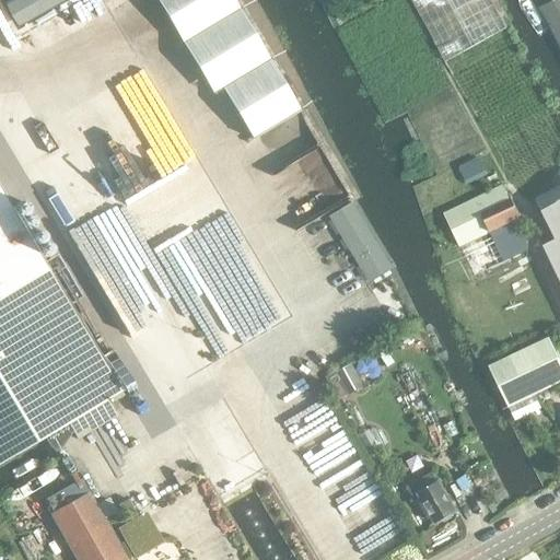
[(410,0),(450,71),(510,38),(489,0),(410,0)]
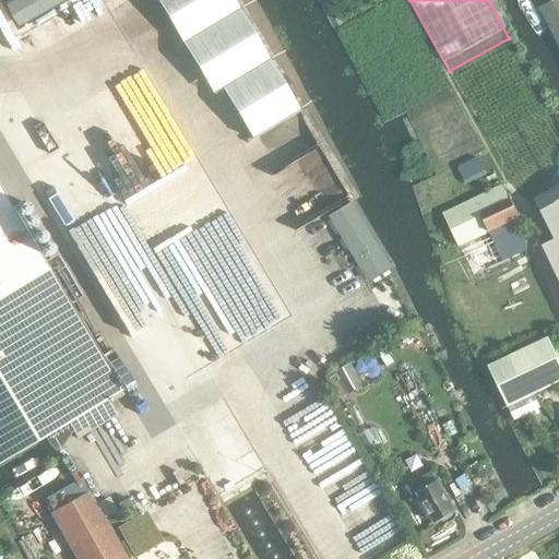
[(558,0),(557,0),(537,11),(558,51),(558,0)]
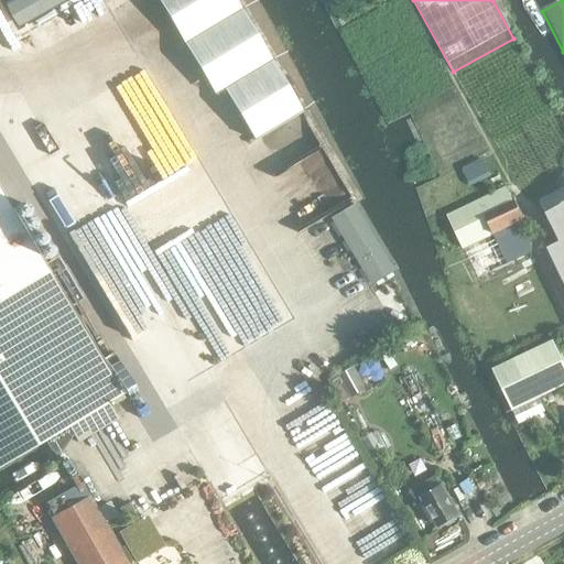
[(507,186),(446,216),(462,249),(499,231),(523,219),(507,186)]
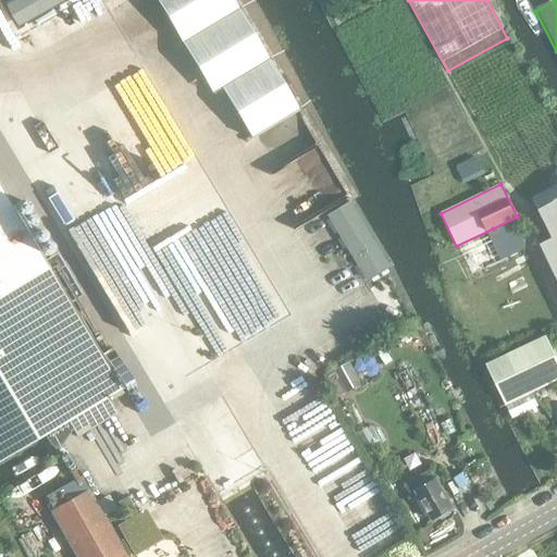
[(0,296),(47,268),(0,189),(0,296)]
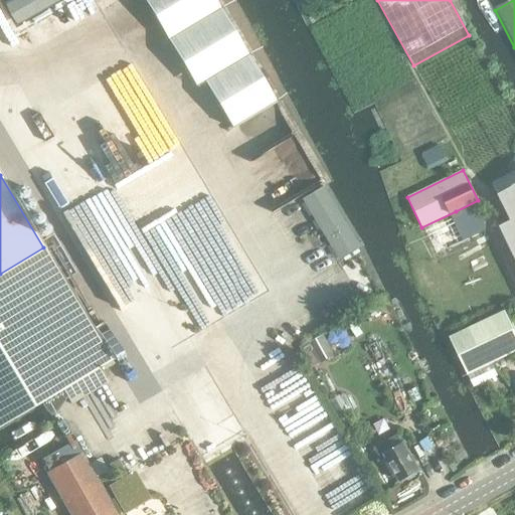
[(514,261),(514,184),(497,195),(510,221),(499,226),(514,261)]
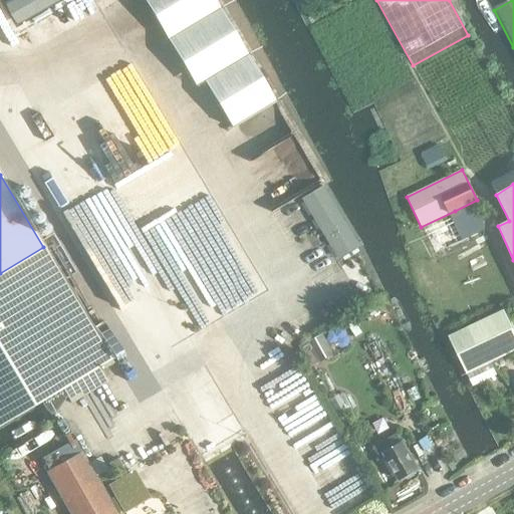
[(303,200),(339,259),(360,246),(324,187),(303,200)]
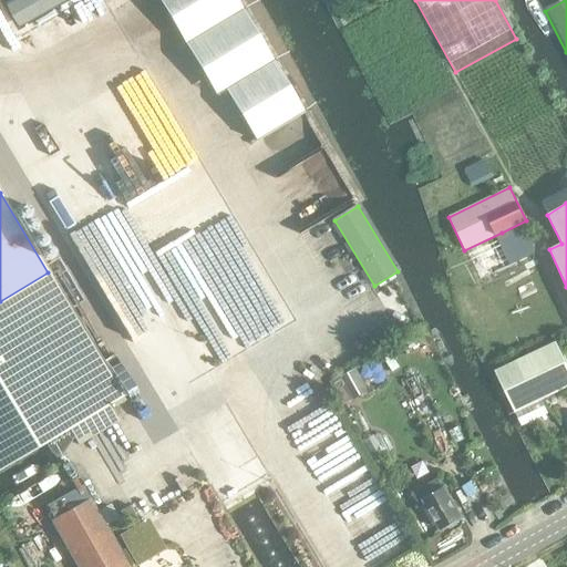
[(0,466),(122,395),(49,274),(0,302),(0,466)]
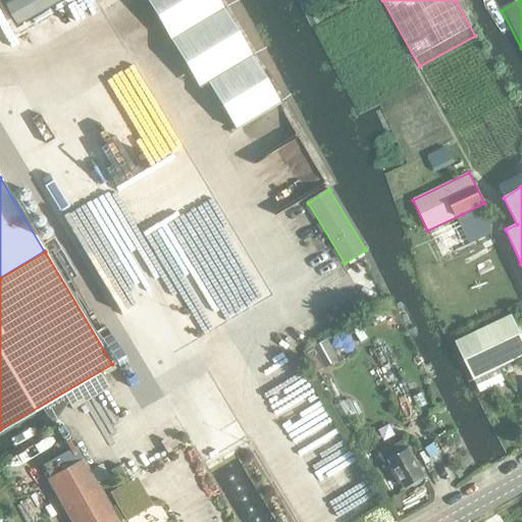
[(501,367),(521,357),(521,340),(510,315),(456,342),(473,380),(484,374),(489,388),(506,381),(501,367)]
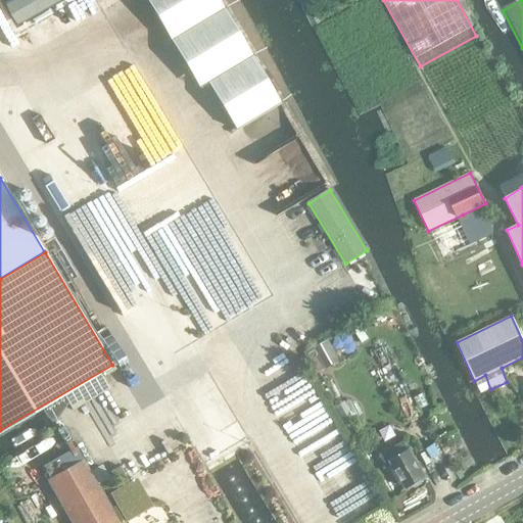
[(338,360),(328,341),(307,353),(318,372),(338,360)]
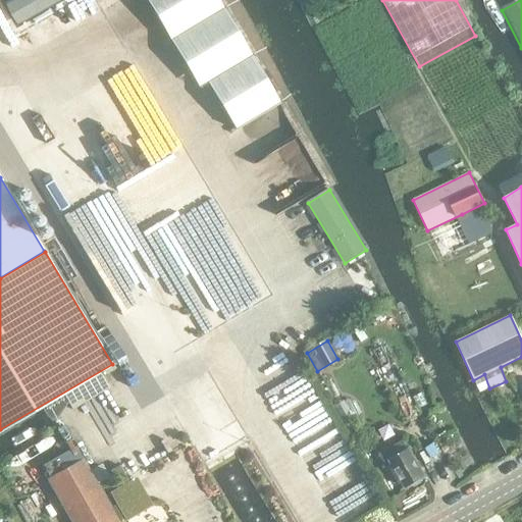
[(407,450),(402,441),(380,455),(385,464),(389,462),(406,489),(410,486),(413,487),(419,484),(419,481),(424,478),(407,450)]
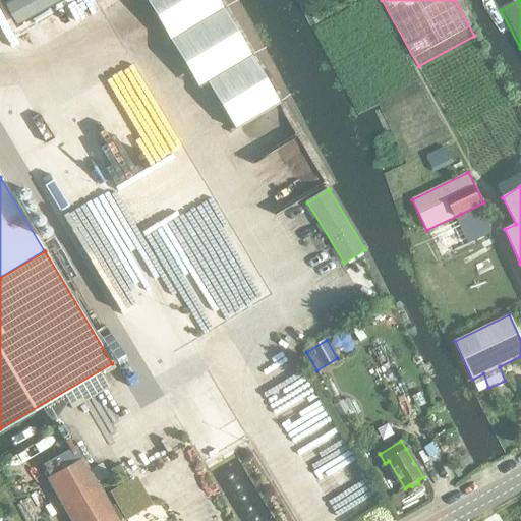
[(117,520),(82,458),(46,479),(69,520),(117,520)]
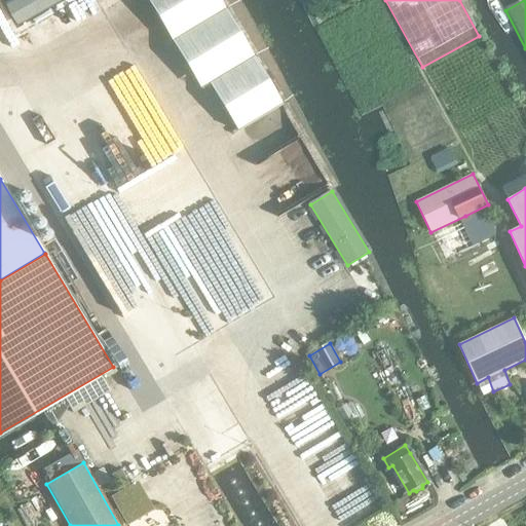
[(111,497),(126,523),(152,509),(137,482),(111,497)]
